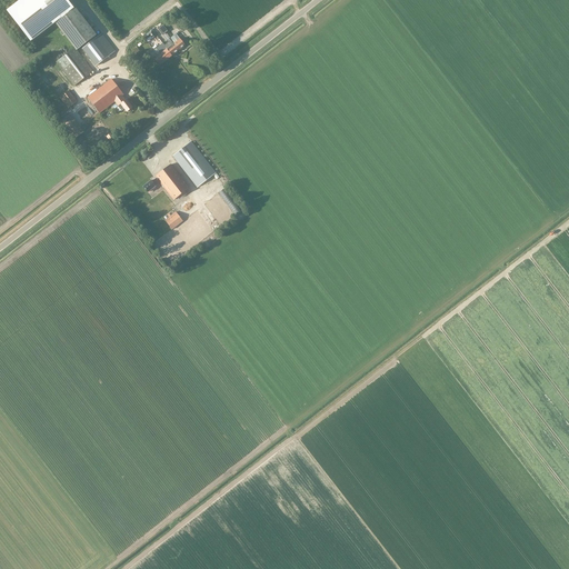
[(67,0),(20,0),(8,10),(31,41),(56,22),(75,9),(67,0)]
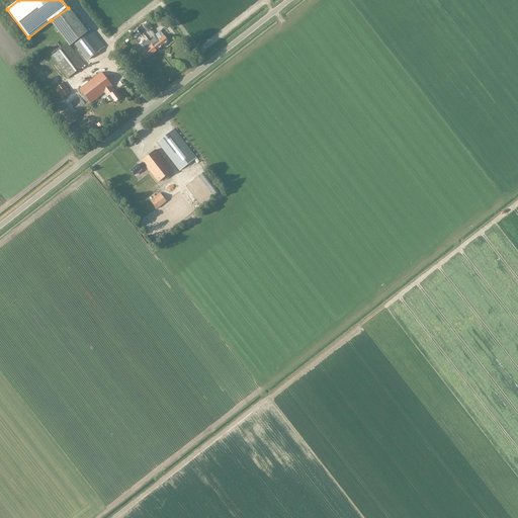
[(80,40),(75,45),(87,60),(104,47),(92,31),(87,34),(86,33),(87,32),(68,8),(51,20),(57,27),(55,29),(58,32),(60,31),(71,46),(78,39),(80,40)]
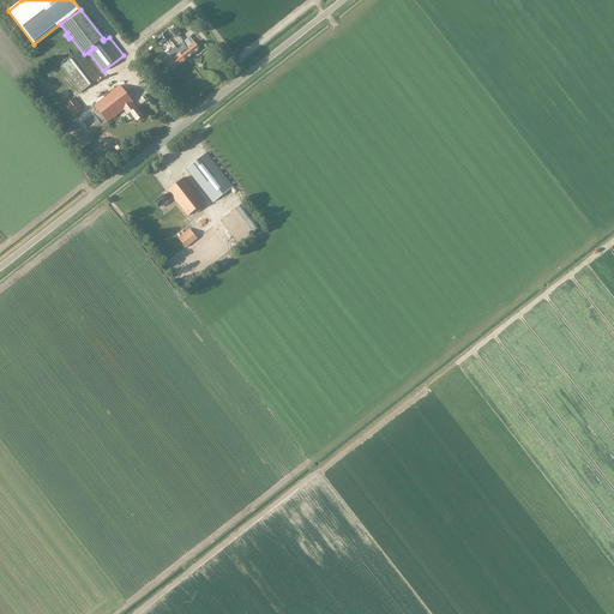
[(164,42),(168,38),(169,38),(163,32),(154,40),(157,43),(162,40),(164,42)]
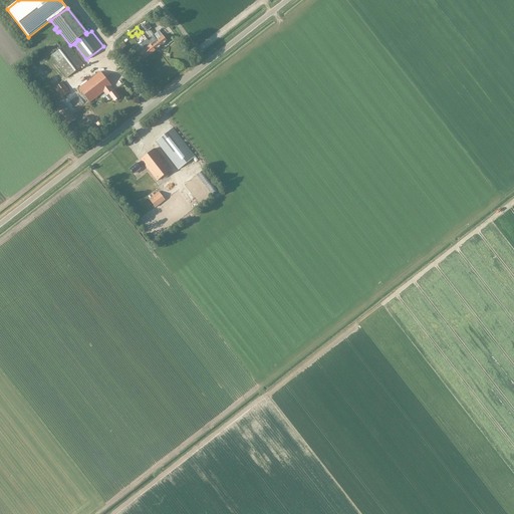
[(157,40),(162,46),(167,41),(159,30),(157,32),(161,37),(157,40)]
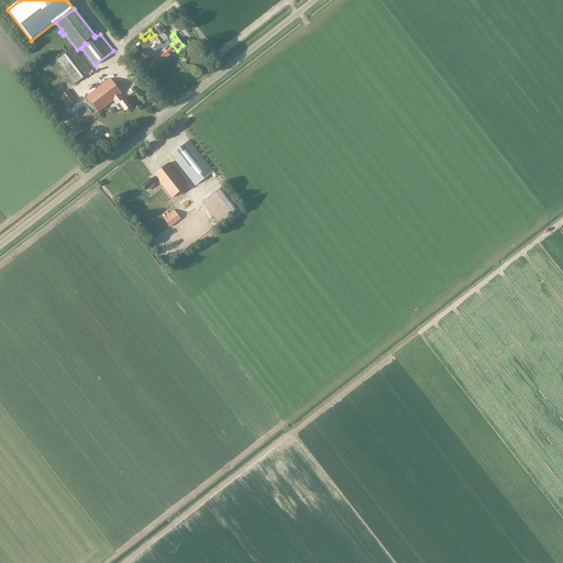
[(172,44),(167,37),(165,40),(169,45),(165,48),(170,55),(177,51),(172,44)]
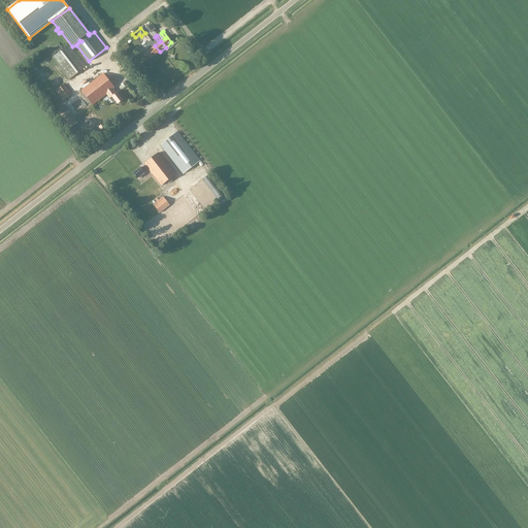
[(160,52),(155,45),(151,40),(149,42),(153,47),(149,51),(154,57),(160,52)]
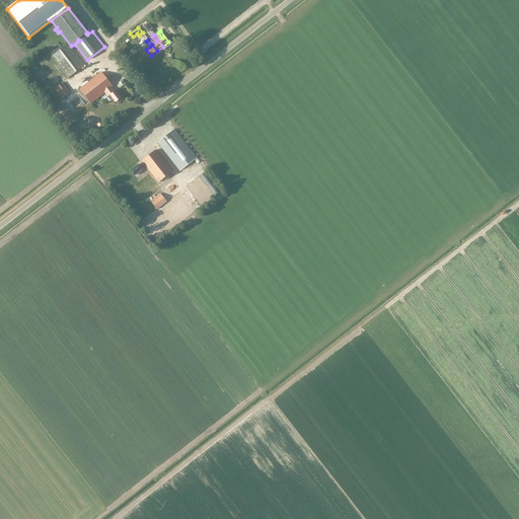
[(126,51),(130,48),(126,43),(122,46),(122,47),(121,49),(122,50),(123,49),(126,51)]
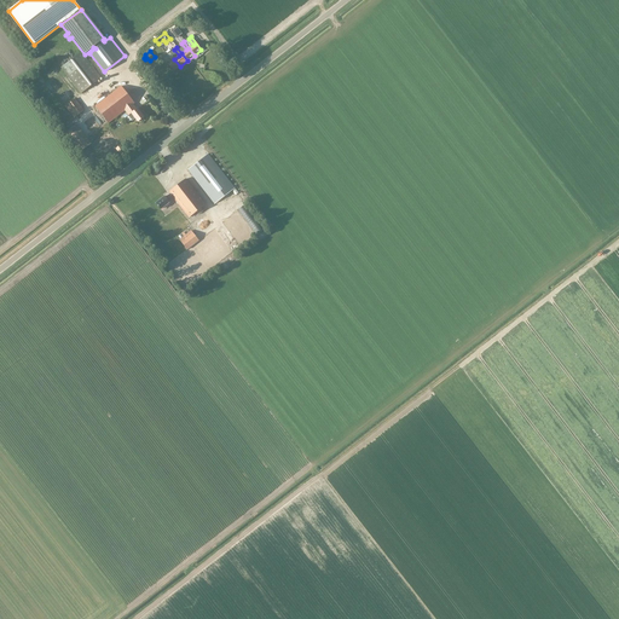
[(180,67),(174,59),(169,53),(167,55),(172,61),(168,64),(173,71),(180,67)]
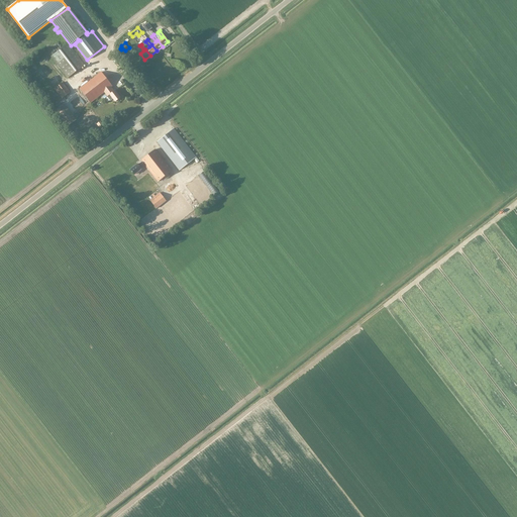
[(115,102),(120,98),(114,91),(110,87),(112,86),(101,72),(80,89),(91,103),(104,92),(107,96),(107,97),(110,101),(112,99),(115,102)]
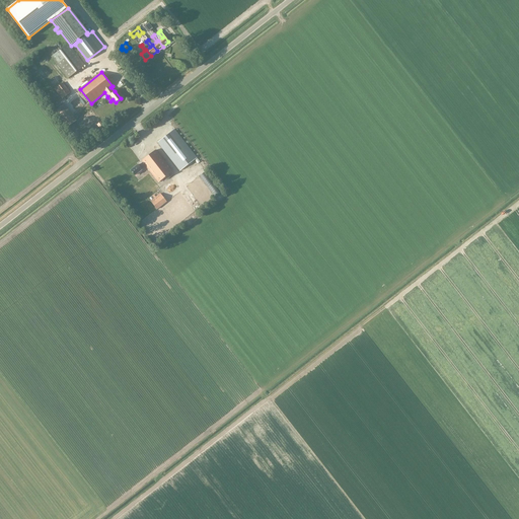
[(179,171),(197,158),(174,129),(157,142),(179,171)]
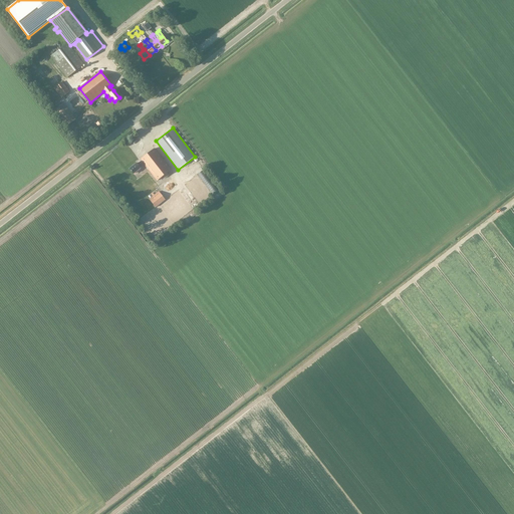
[(157,181),(171,170),(154,149),(140,160),(141,161),(137,164),(137,163),(130,169),(134,174),(141,169),(140,168),(144,165),(157,181)]
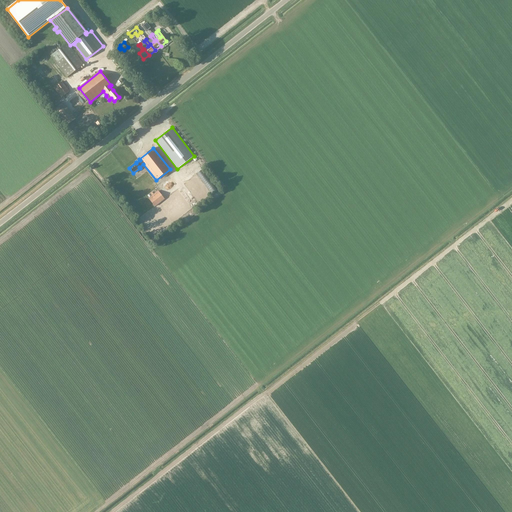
[(167,189),(172,185),(169,180),(164,185),(167,189)]
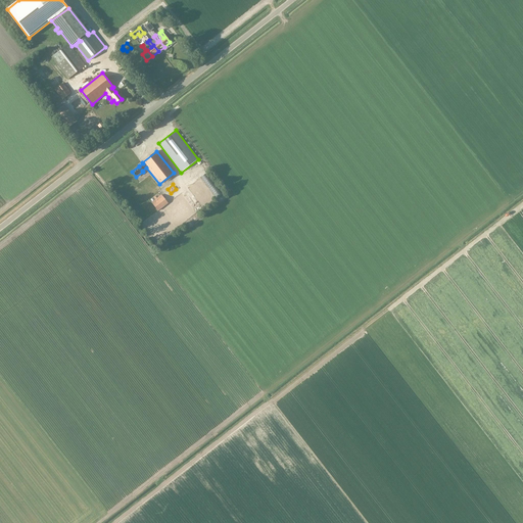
[(158,211),(169,203),(161,194),(151,202),(158,211)]
